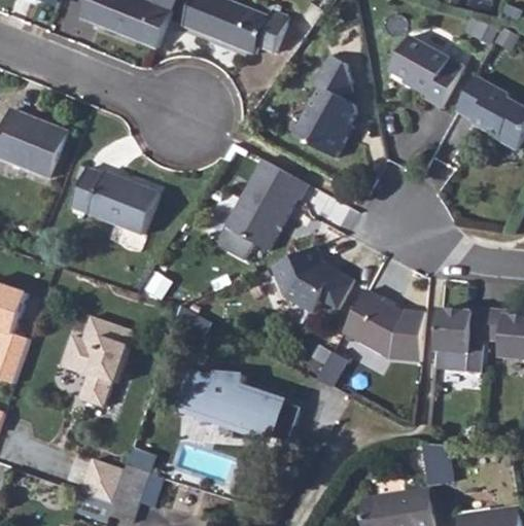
[(86,0),(80,16),(152,45),(171,0),(86,0)]
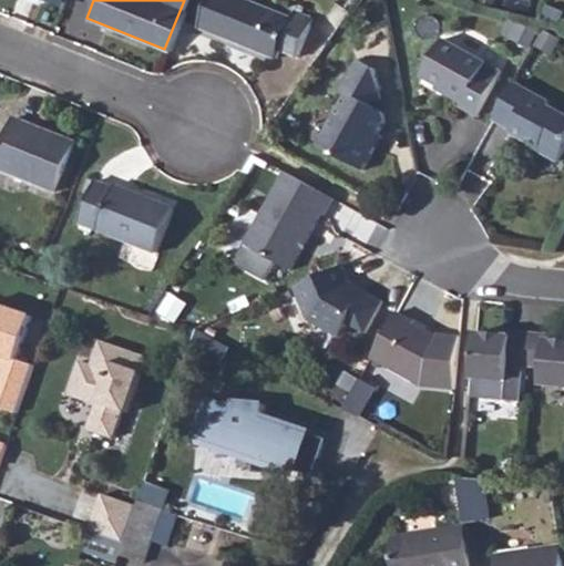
[(203,0),(192,26),(269,57),(273,48),(290,55),(307,16),(287,8),(285,16),(246,0),(203,0)]
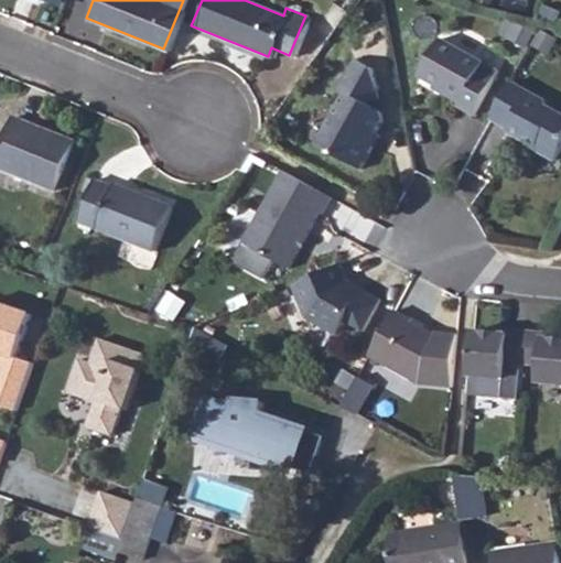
[(471,116),(496,71),(438,38),(416,76),(443,91),(441,94),(456,103),(454,106),(471,116)]
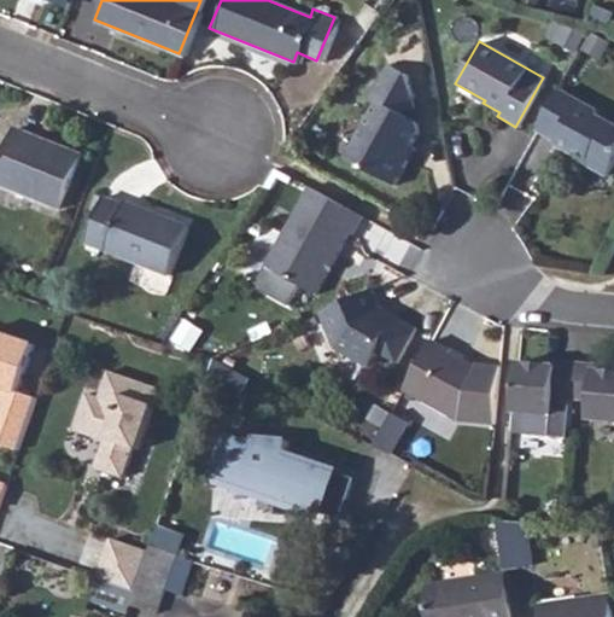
[(344,158),(392,186),(403,168),(399,166),(409,147),(416,134),(415,124),(407,120),(413,109),(407,75),(387,64),(368,97),(376,102),(344,158)]
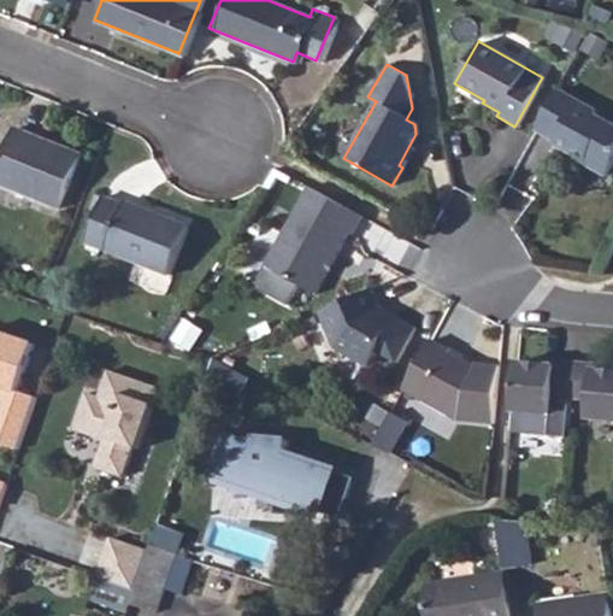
[(594,111),(555,89),(534,129),(553,140),(552,144),(571,153),(572,152),(584,159),(585,165),(605,175),(612,158),(612,125),(595,116),(594,111)]
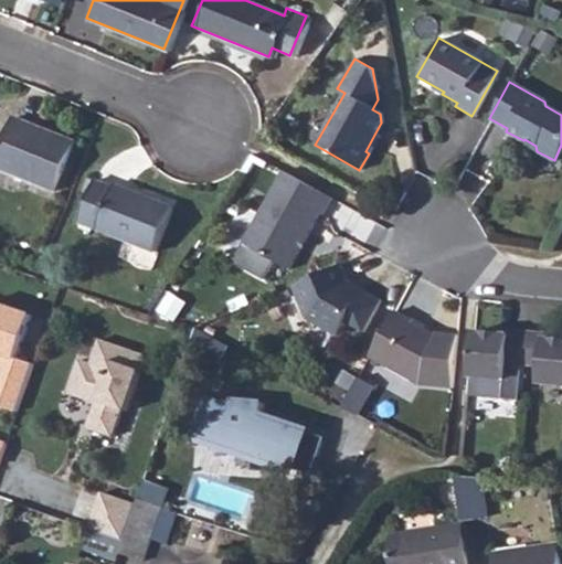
[(8,115),(0,134),(0,168),(46,187),(66,138),(8,115)]
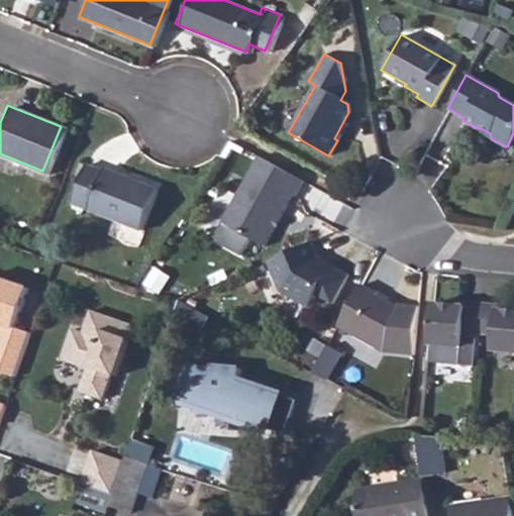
[(334,138),(337,140),(346,124),(342,123),(334,138)]
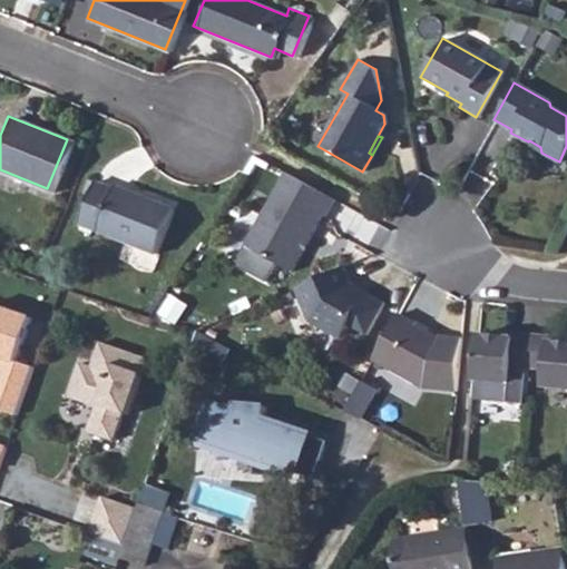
[(540,147),(529,140),(528,141),(527,144),(541,153),(540,147)]
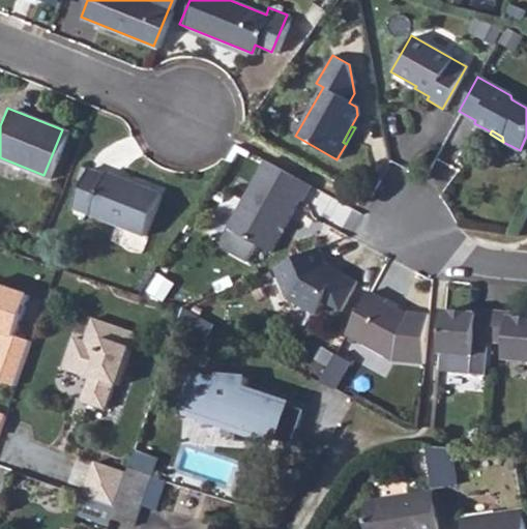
[(301,202),(310,186),(264,160),(216,245),(247,262),(255,244),(270,253),(282,232),(285,226),(299,200),(301,202)]
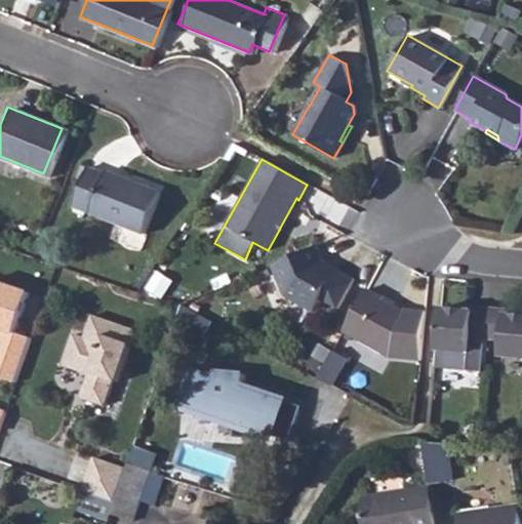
[(78,177),(68,203),(137,231),(154,190),(98,167),(97,170),(77,162),(73,174),(78,177)]
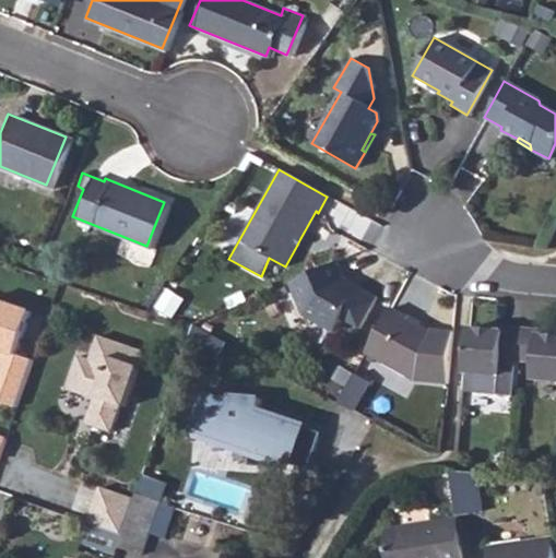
[(342,279),(334,262),(287,283),(302,316),(331,332),(340,318),(357,328),(375,296),(355,286),(353,291),(345,287),(342,279)]
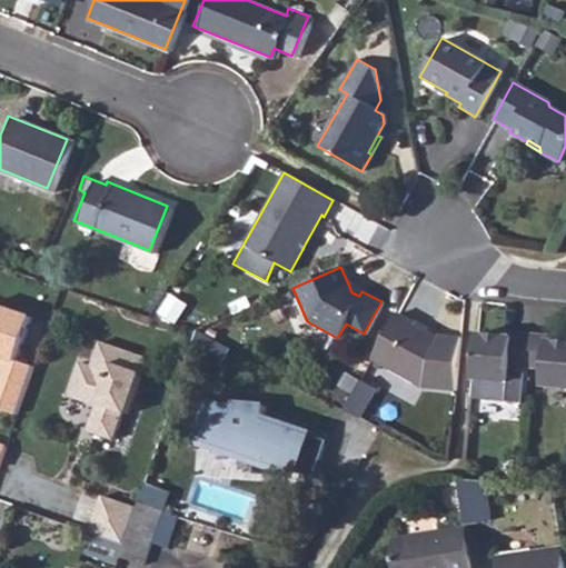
[(361,291),(348,284),(351,292),(359,296),(361,291)]
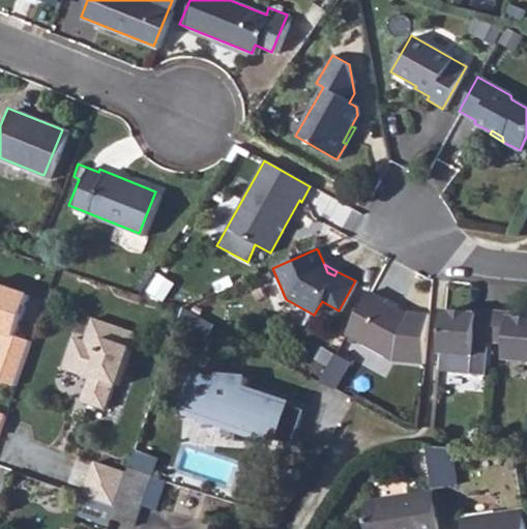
[(143,291),(156,299),(165,286),(151,278),(143,291)]
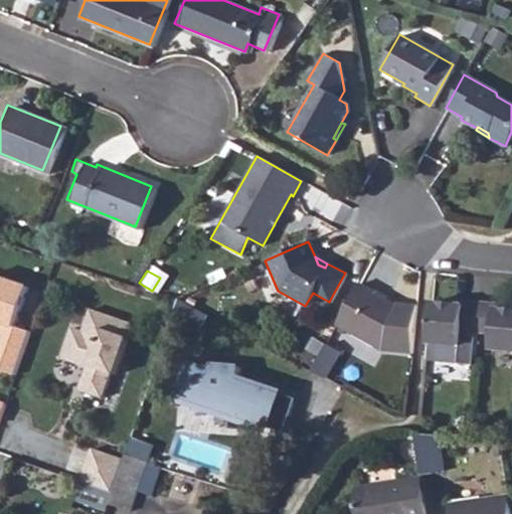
[(0,373),(15,378),(28,332),(14,328),(26,288),(0,279),(0,373)]
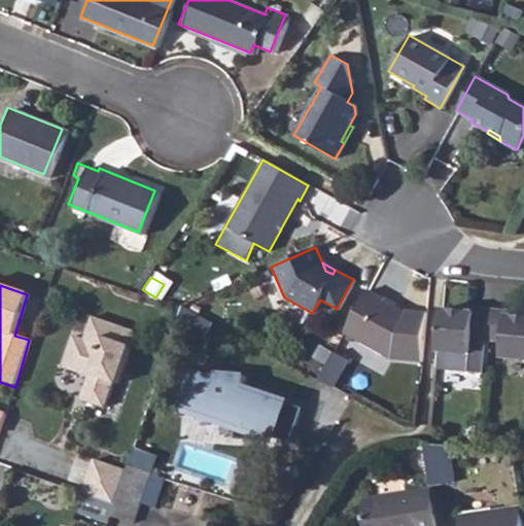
[(367,289),(343,332),(389,359),(419,361),(423,312),(388,309),(379,303),(382,297),(367,289)]
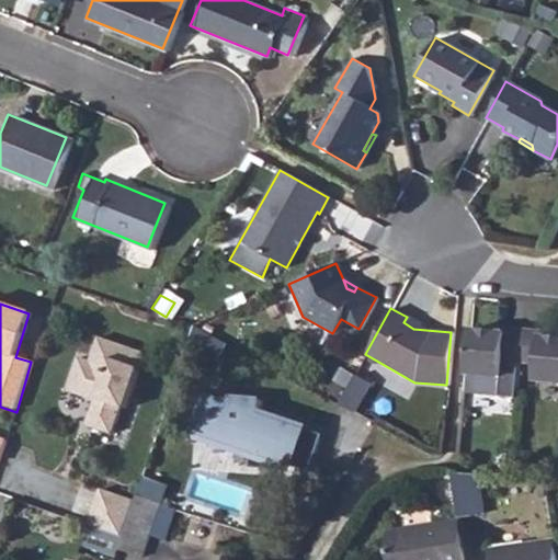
[(517,362),(521,330),(503,328),(502,332),(489,331),(469,329),(465,374),(499,377),(501,360),(517,362)]
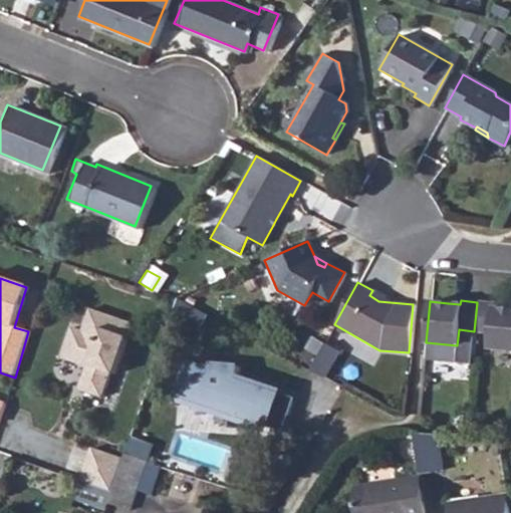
[(477,302),(474,331),(489,333),(488,348),(510,349),(510,309),(506,309),(493,308),(493,304),(477,302)]
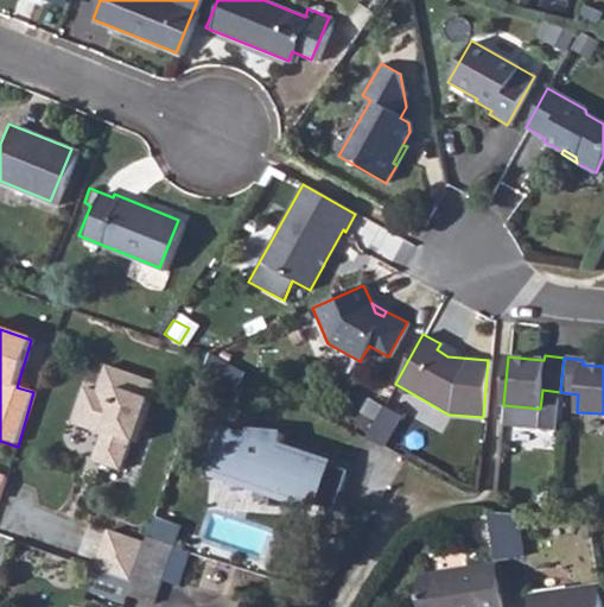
[(132,449),(154,387),(105,370),(95,396),(83,391),(69,427),(100,437),(90,465),(118,474),(127,448),(132,449)]
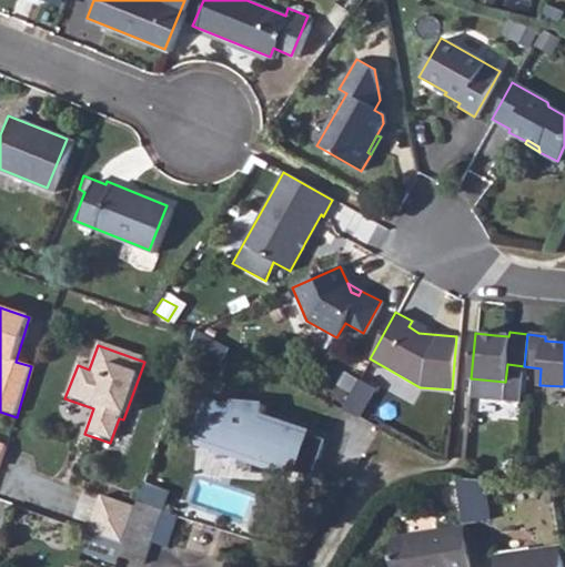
[(359,378),(343,407),(357,416),(373,387),(359,378)]
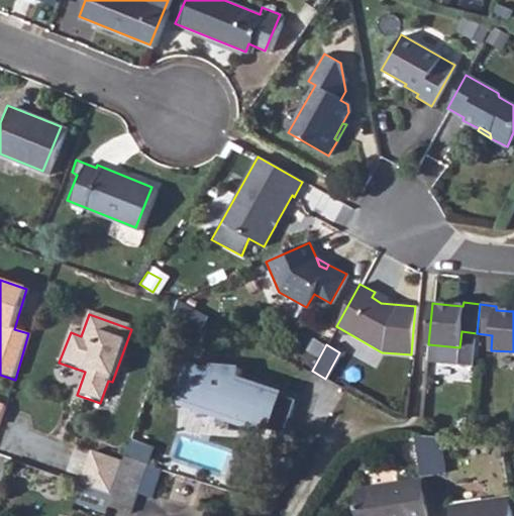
[(210,369),(187,360),(175,394),(228,412),(227,428),(252,429),(253,421),(282,431),(293,397),(237,379),(238,366),(210,364),(210,369)]
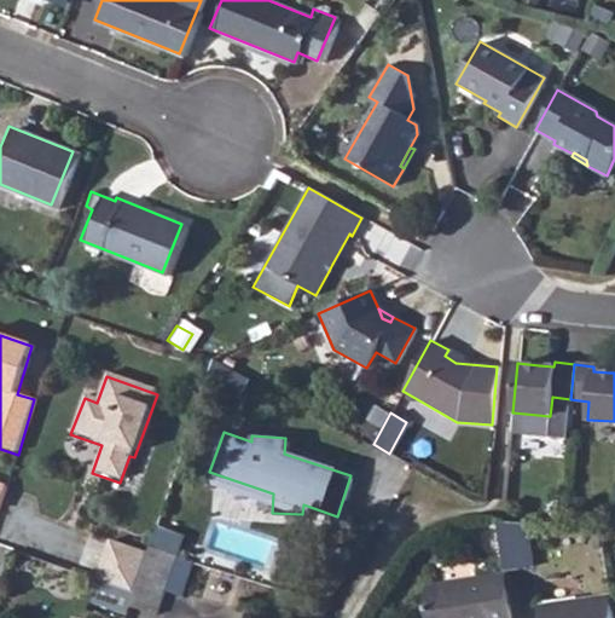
[(509,547),(504,518),(485,521),(491,549),(509,547)]
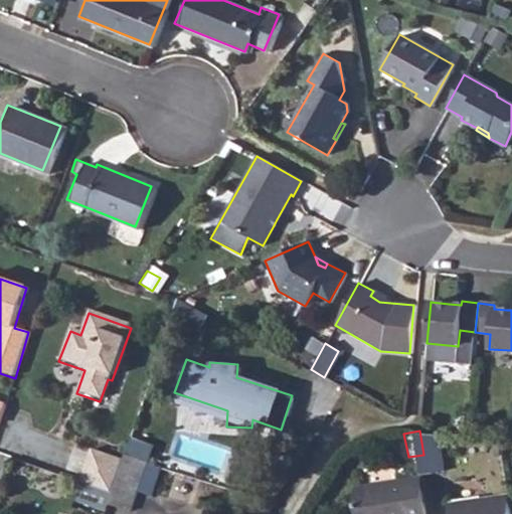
[(437,432),(419,431),(423,455),(425,471),(442,468),(437,432)]
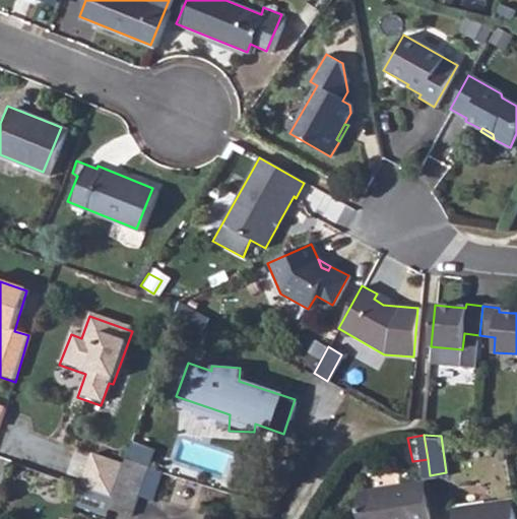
[(446,436),(441,436),(446,472),(451,472),(446,436)]
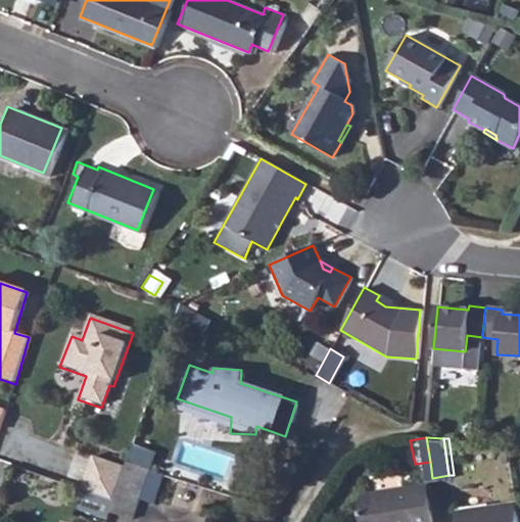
[(130,441),(107,508),(131,516),(151,449),(130,441)]
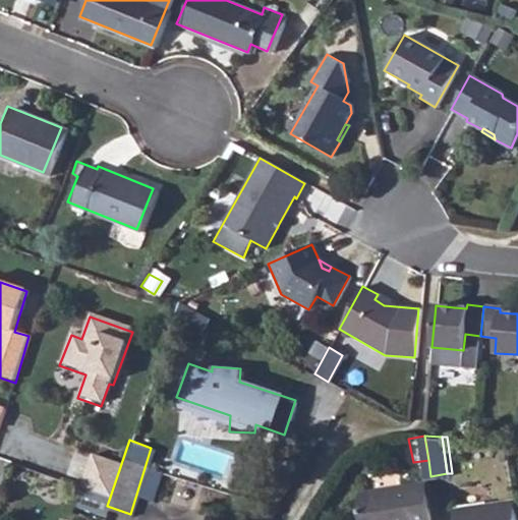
[(77,489),(109,501),(120,467),(89,456),(77,489)]
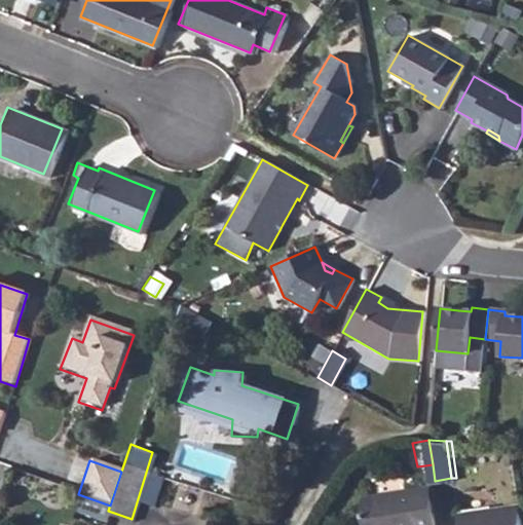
[(373,524),(442,524),(436,484),(369,494),(373,524)]
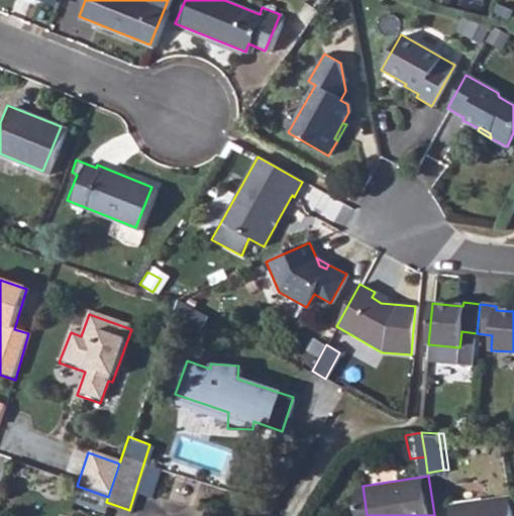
[(513,515),(513,494),(456,503),(458,515),(513,515)]
